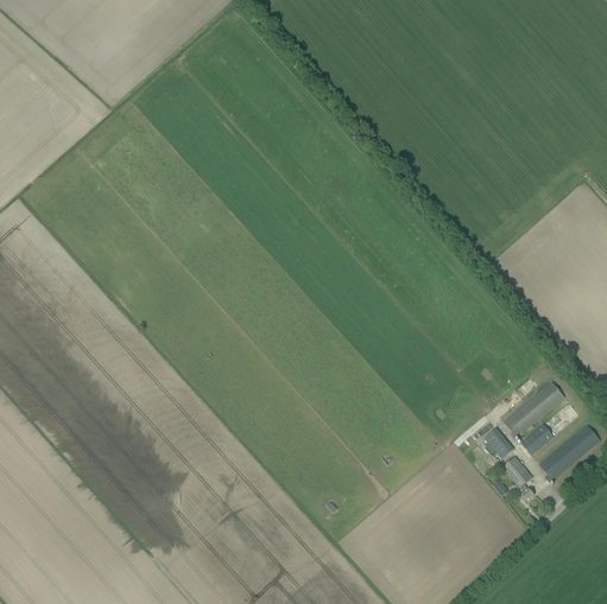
[(504,420),(513,431),(512,432),(516,437),(566,395),(552,380),(504,420)]
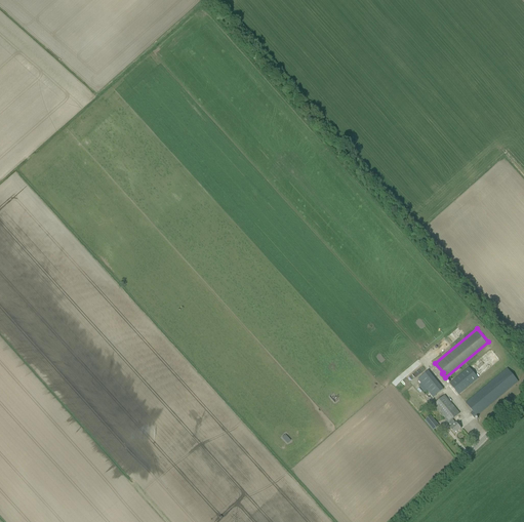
[(470,364),(450,380),(459,392),(479,375),(470,364)]
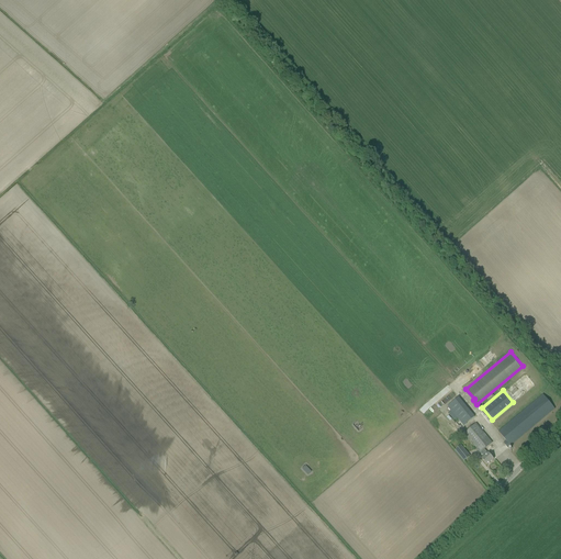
[(504,440),(508,445),(556,406),(543,391),(500,428),(507,438),(504,440)]
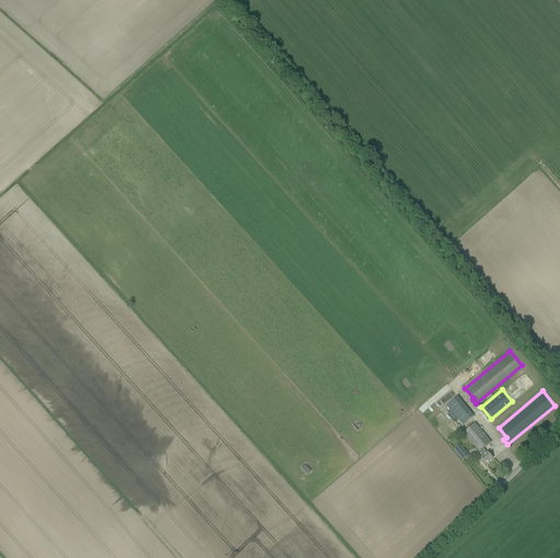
[(447,402),(464,422),(475,413),(459,394),(447,402)]
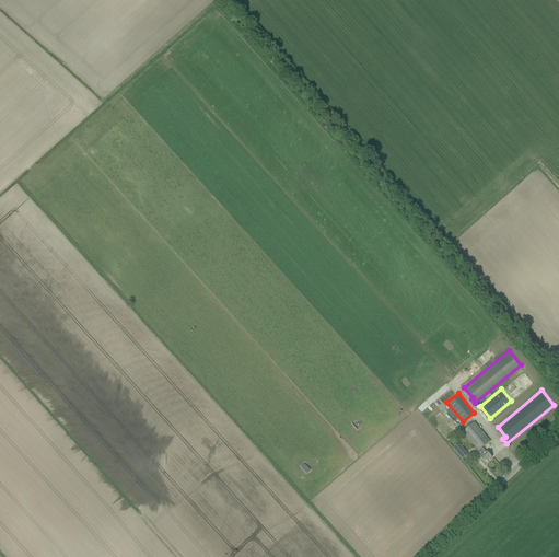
[(484,452),(481,454),(486,461),(493,454),(488,449),(487,449),(484,444),(491,439),(475,419),(464,429),(484,452)]
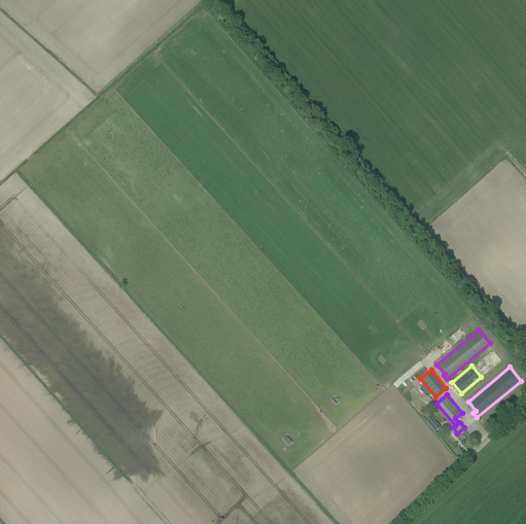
[(427,419),(435,429),(442,425),(433,415),(427,419)]
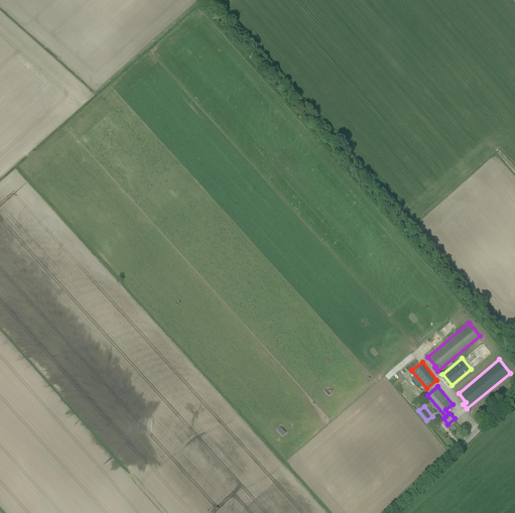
All buildings are outlined.
